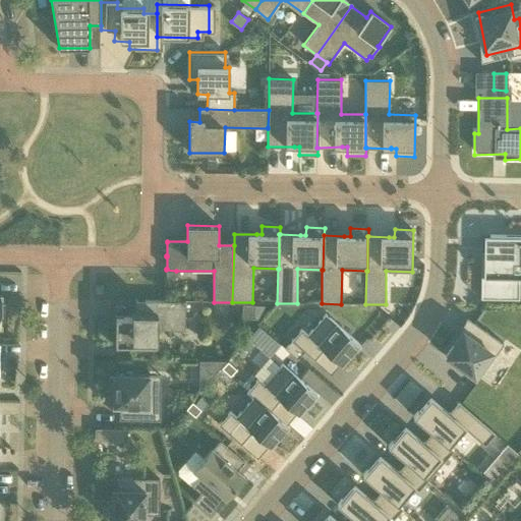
[(520,237),(487,237),(487,253),(479,253),(479,301),(518,300),(518,278),(508,278),(508,264),(520,263),(520,237)]
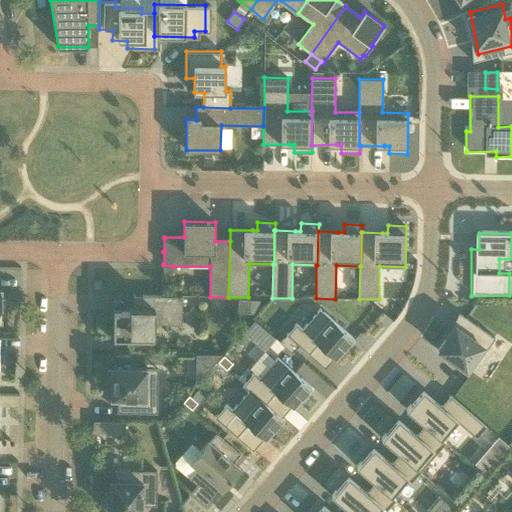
[(146,289),(155,289),(155,273),(146,273),(146,289)]
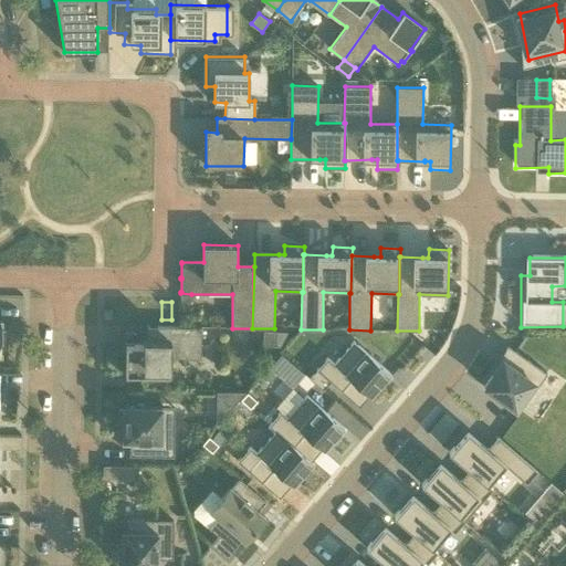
[(201,358),(201,327),(158,327),(157,342),(144,342),(144,345),(126,345),(125,375),(169,376),(169,371),(171,371),(171,357),(200,357),(200,358),(201,358)]
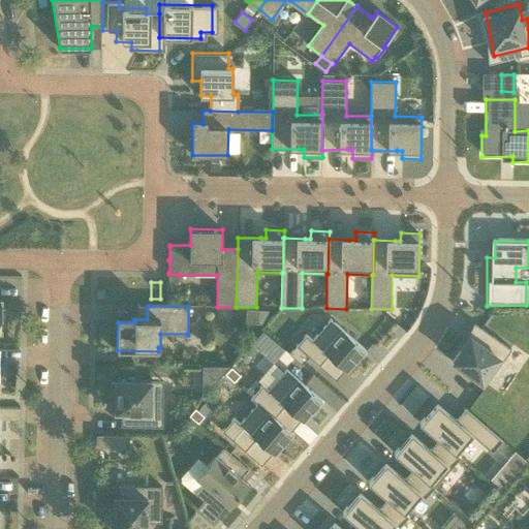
[(246,322),(263,324),(268,311),(247,309),(246,322)]
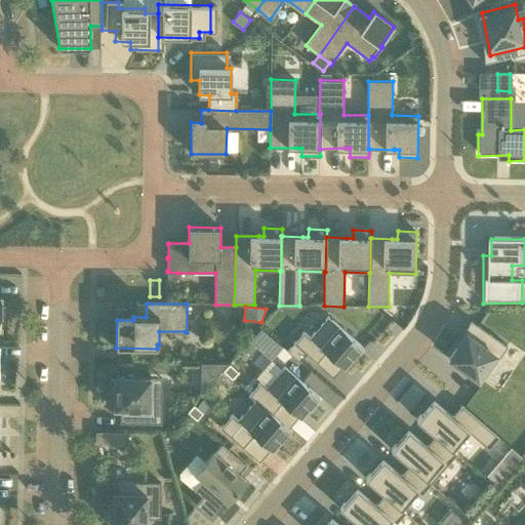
[(364,347),(327,317),(311,337),(304,331),(287,350),(299,361),(307,354),(317,363),(326,352),(345,368),(364,347)]
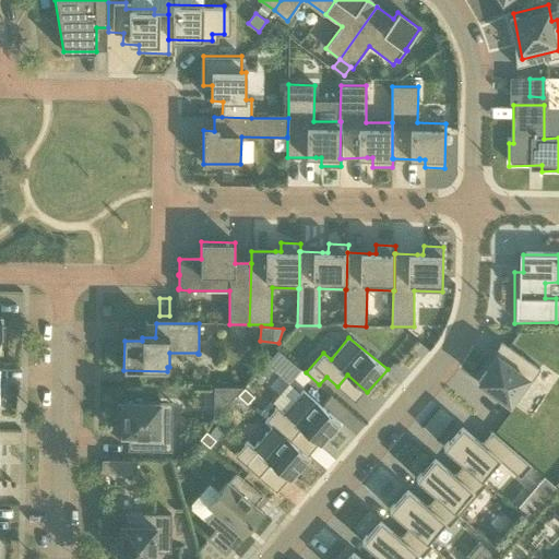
[(544,370),(509,347),(484,384),(514,406),(523,393),(527,396),(544,370)]
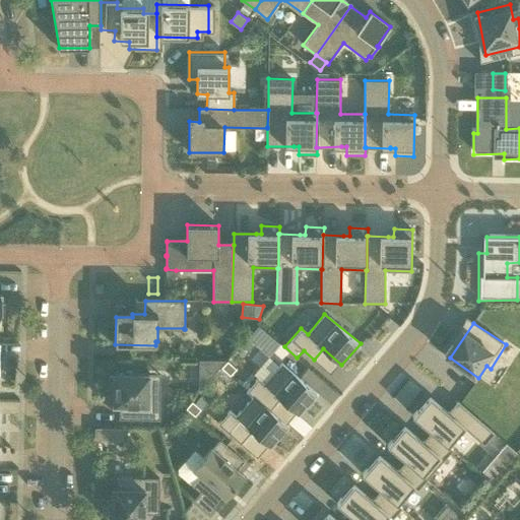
[(280,343),(258,324),(247,337),(269,356),(280,343)]
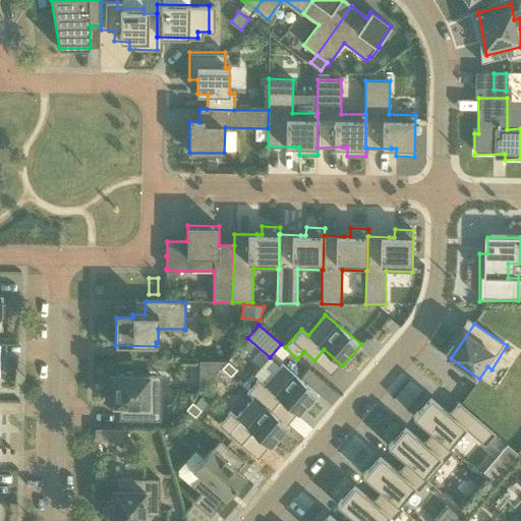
[(222,368),(230,375),(236,369),(228,361),(222,368)]
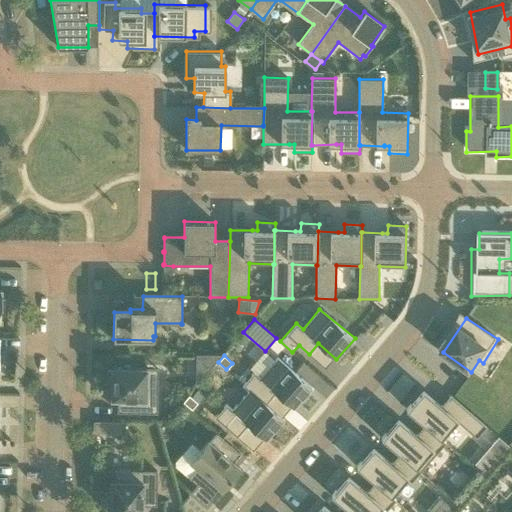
[(206,356),(206,373),(221,356),(206,356)]
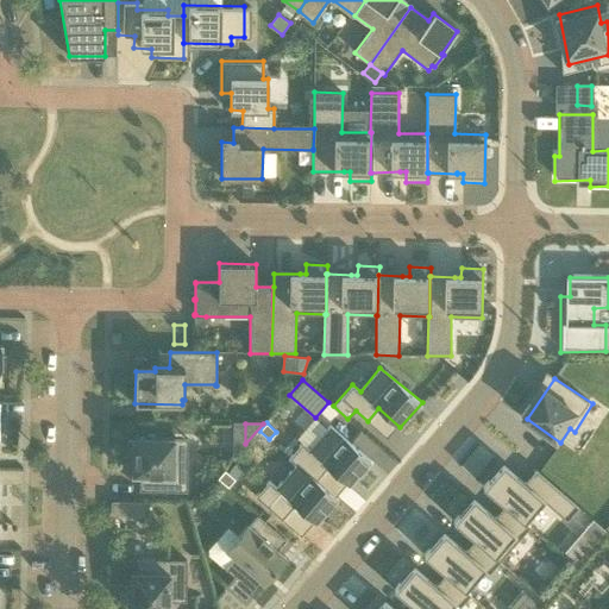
[(289,457),(296,463),(316,481),(328,466),(351,484),(372,459),(331,424),(309,449),(302,443),(289,457)]
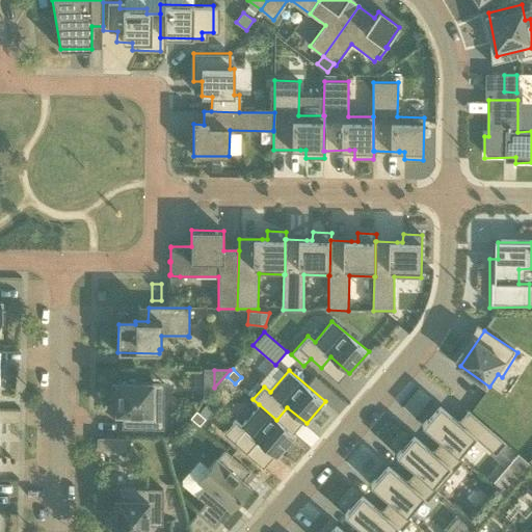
[(123,428),(163,429),(163,395),(152,395),(152,382),(117,382),(117,384),(112,384),(112,398),(116,398),(116,414),(123,414),(123,428)]
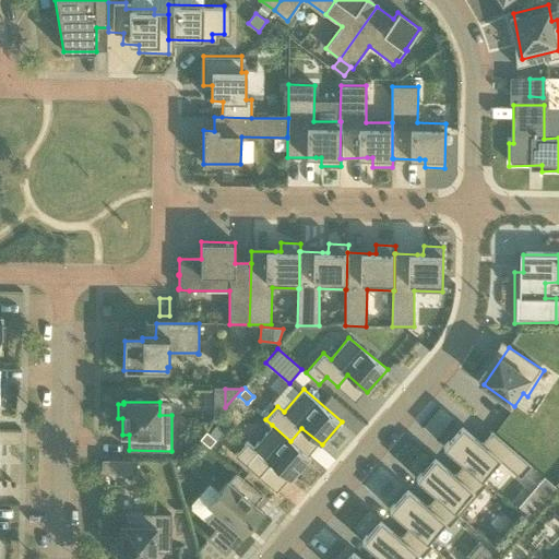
[(432,438),(454,453),(473,467),(488,445),(494,449),(502,437),(478,419),(470,431),(448,417),(432,438)]
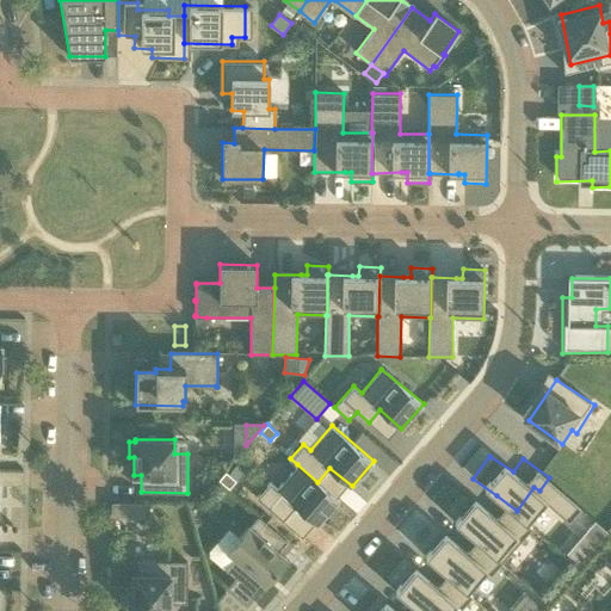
[(236,464),(229,474),(236,480),(245,471),(236,464)]
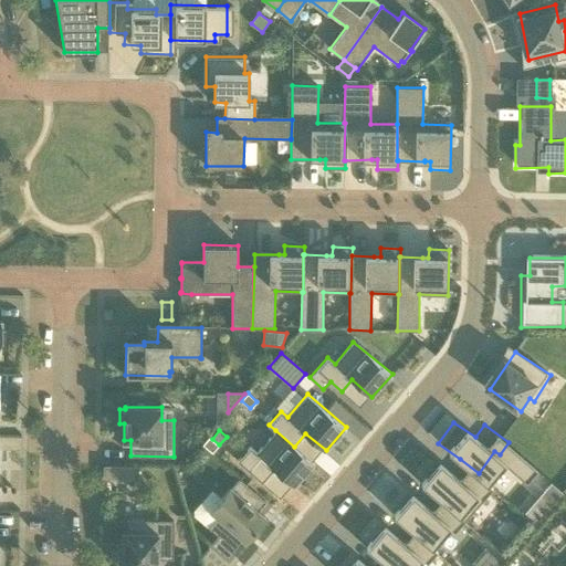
[(294,486),(314,464),(294,447),(275,430),(255,453),(249,448),(238,461),(262,482),(273,469),(294,486)]
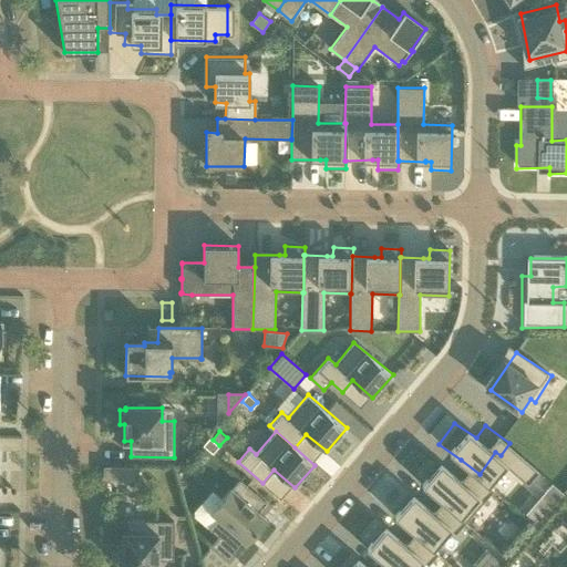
[(213,453),(219,445),(213,440),(209,436),(203,445),(213,453)]
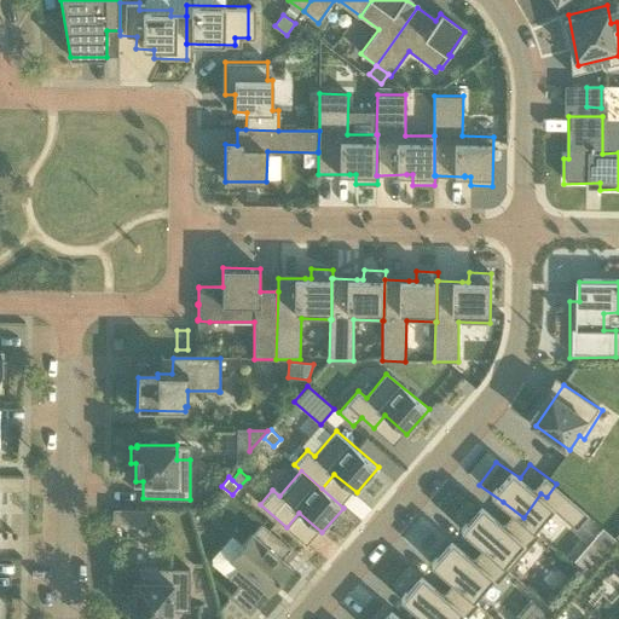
[(469,499),(452,522),(475,541),(496,555),(513,531),(519,534),(528,521),(524,518),(503,502),(492,516),(469,499)]
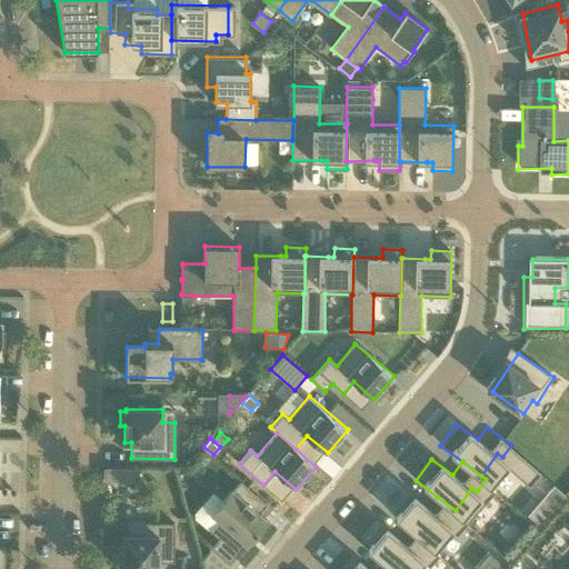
[(113,482),(113,468),(105,468),(103,482),(113,482)]
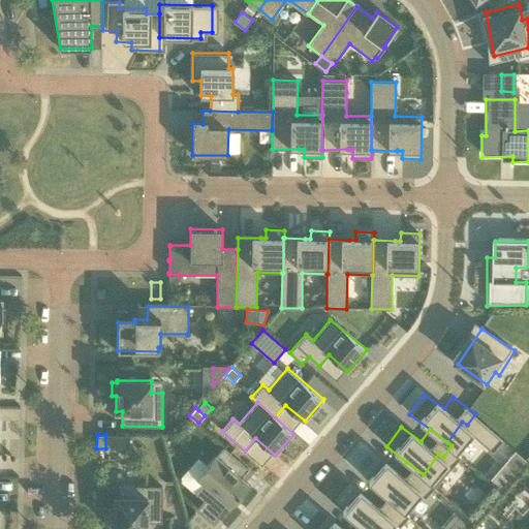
[(224,463),(231,455),(223,447),(215,457),(196,478),(203,484),(195,493),(205,501),(197,508),(214,522),(228,505),(229,506),(248,485),(224,465),(224,463)]
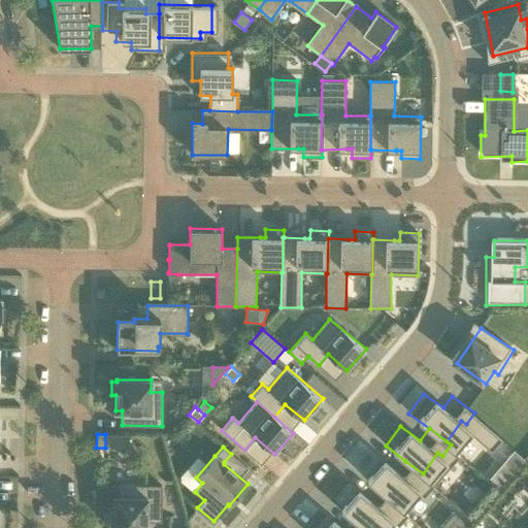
[(504,463),(514,471),(525,459),(515,451),(504,463)]
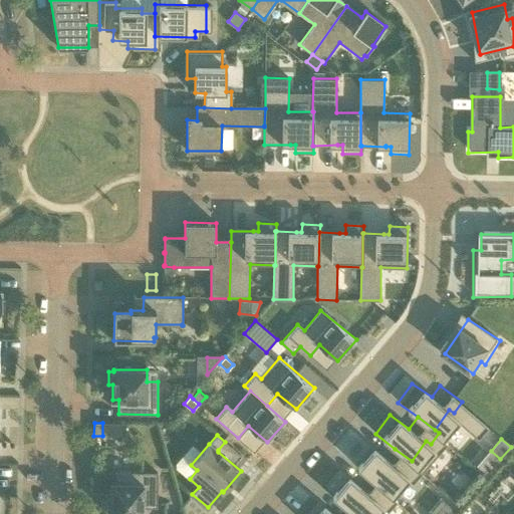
[(352,465),(371,480),(389,492),(404,472),(408,476),(416,465),(412,461),(395,449),(387,460),(367,445),(352,465)]
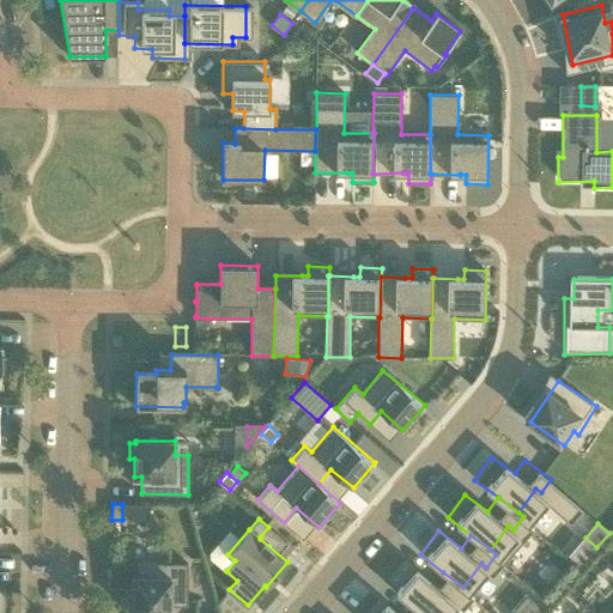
[(187,606),(188,564),(138,563),(138,577),(133,577),(132,595),(129,595),(129,611),(132,611),(132,612),(170,612),(170,605),(187,606)]
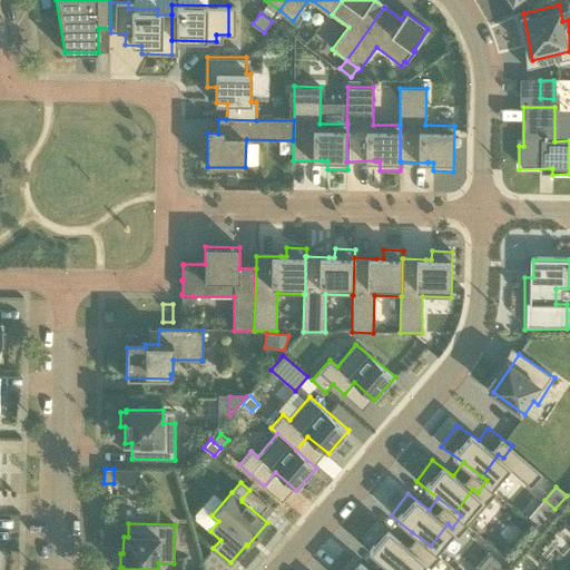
[(365,549),(385,566),(391,569),(412,569),(421,559),(426,562),(435,550),(431,546),(412,532),(402,544),(381,528),(365,549)]
